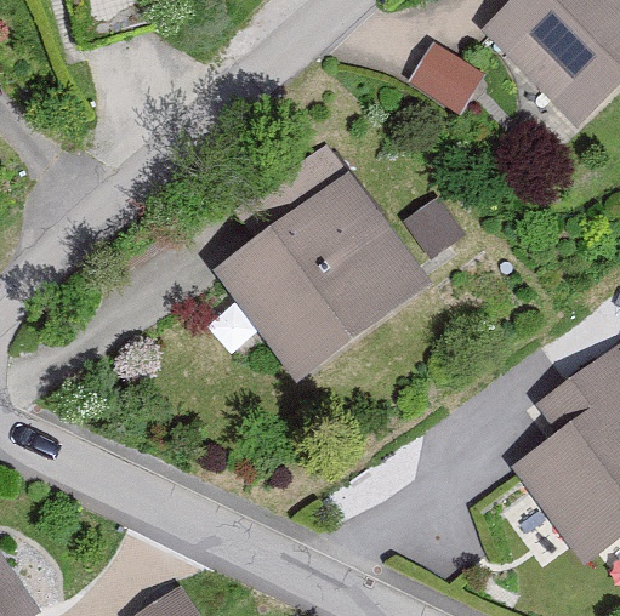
[(524,0),(482,44),(573,135),(619,87),(619,0),(524,0)]
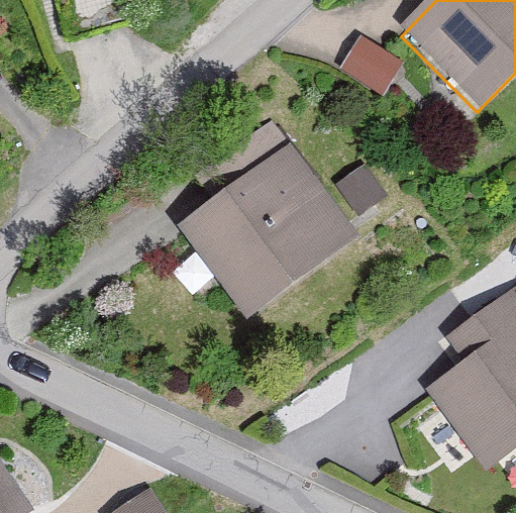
[(364,33),(345,63),(386,88),(404,59),(364,33)]
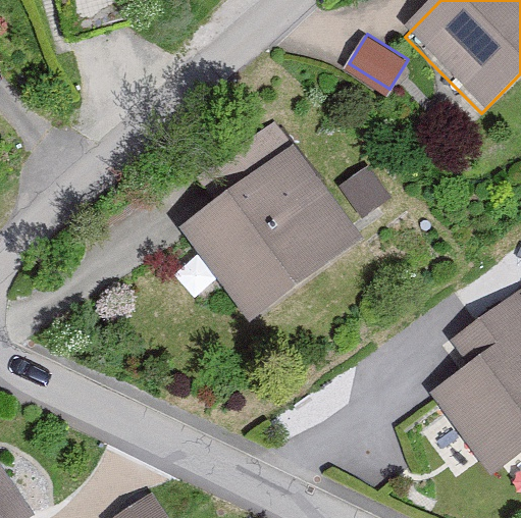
[(357,241),(271,126),(200,180),(219,206),(183,234),(250,322),(357,241)]
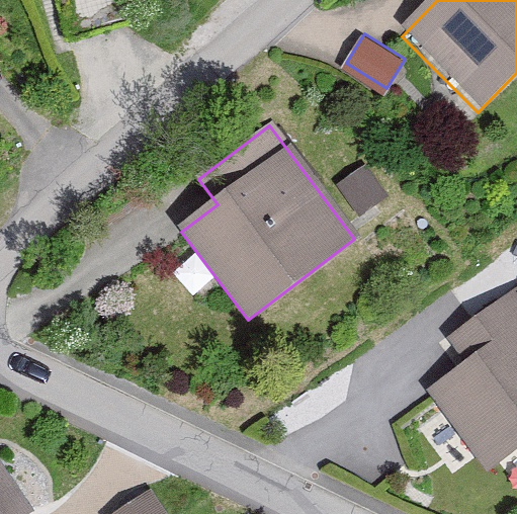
[(380,196),(362,171),(337,188),(355,215),(380,196)]
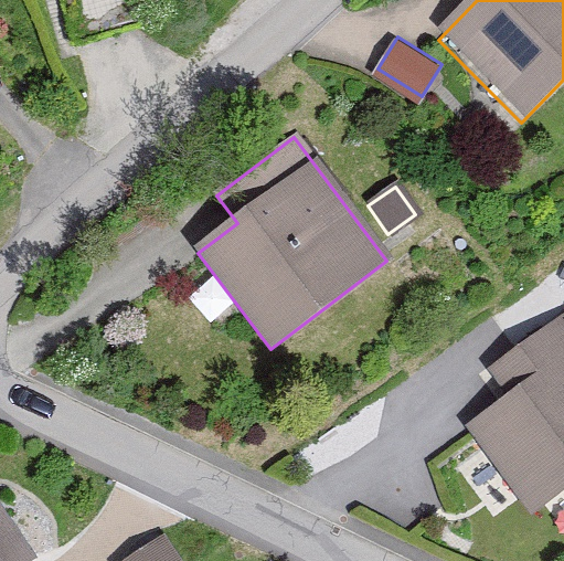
[(563,311),(481,371),(503,402),(467,429),(530,515),(563,489),(563,311)]
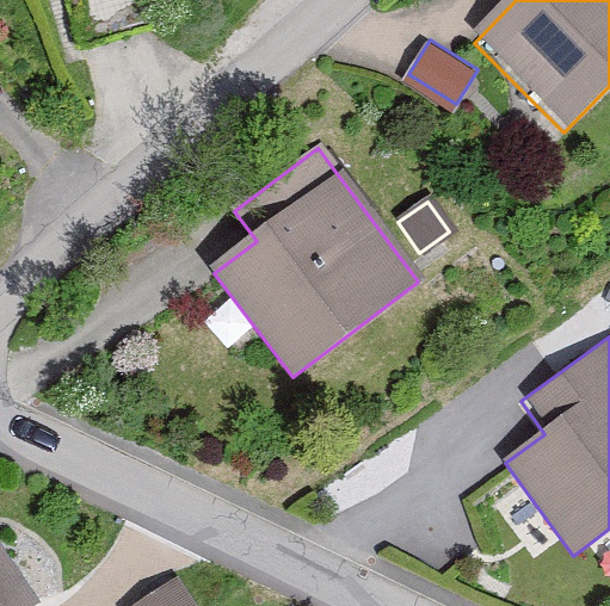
[(0,605),(30,605),(0,558),(0,605)]
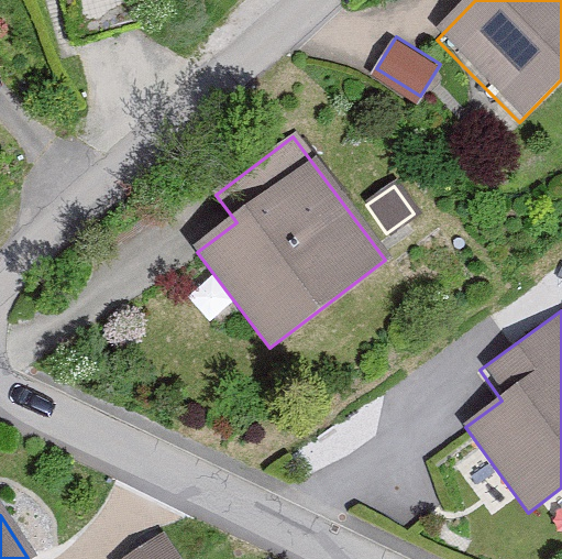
[(132,558),(175,558),(164,540),(132,558)]
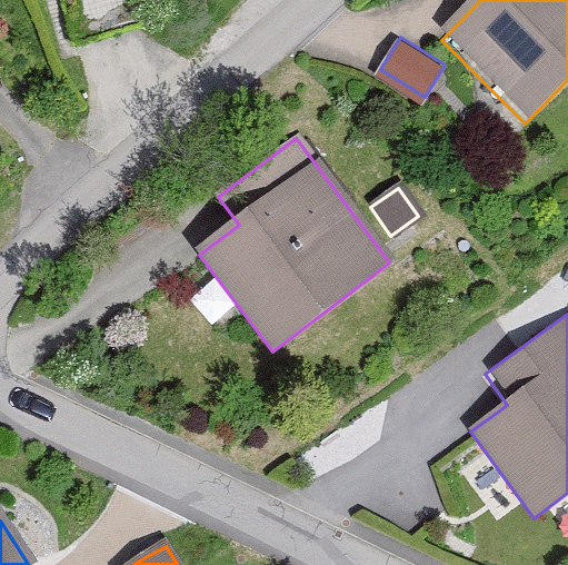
All buildings are outlined.
